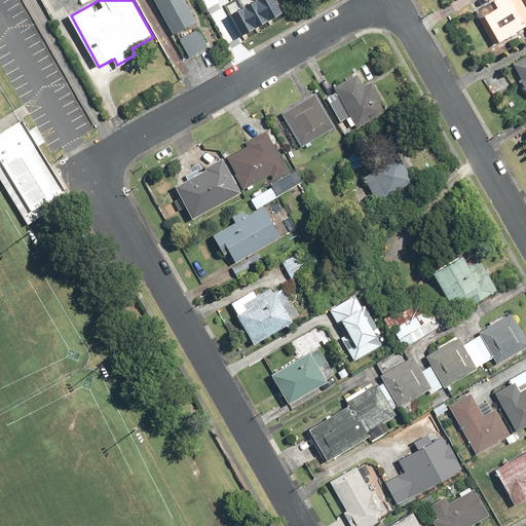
[(155,0),(176,36),(198,24),(185,0),(155,0)]
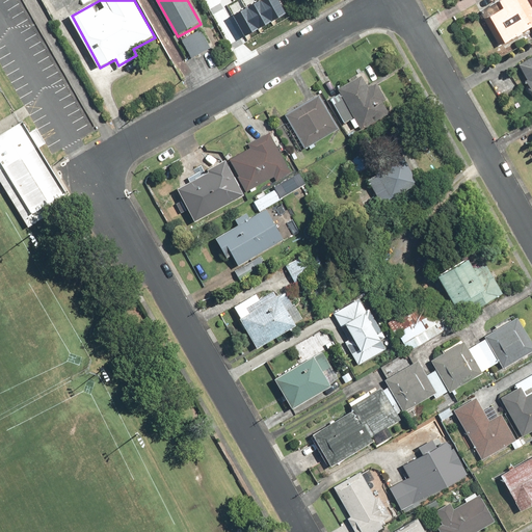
[(278,0),(255,0),(232,14),(244,35),(286,12),(278,0)]
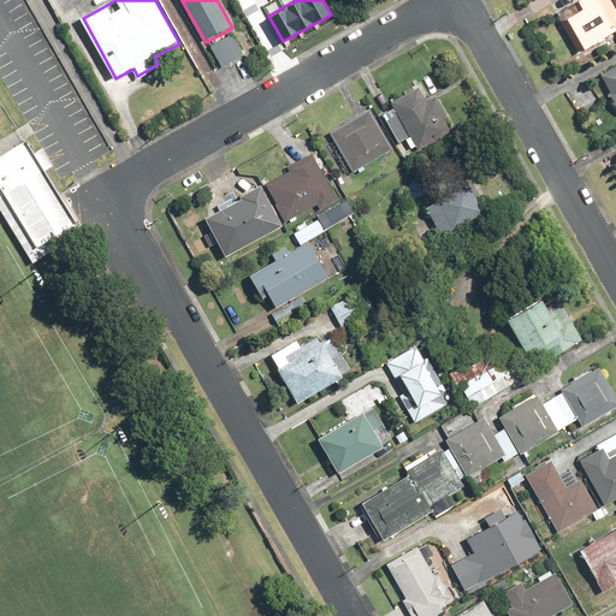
[(587,10),(570,19),(590,51),(615,34),(615,7),(611,0),(585,0),(582,3),(587,10)]
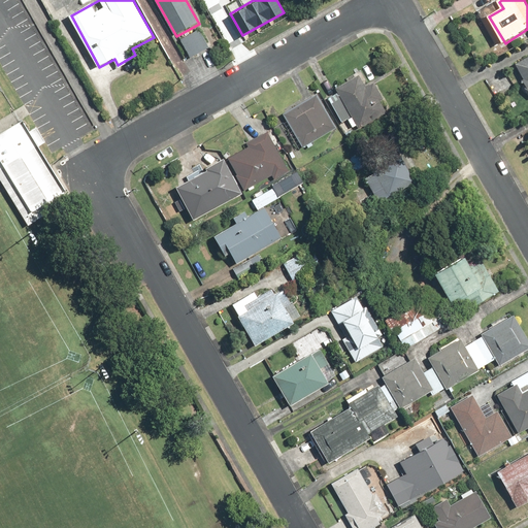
[(212,45),(202,28),(182,40),(192,58),(212,45)]
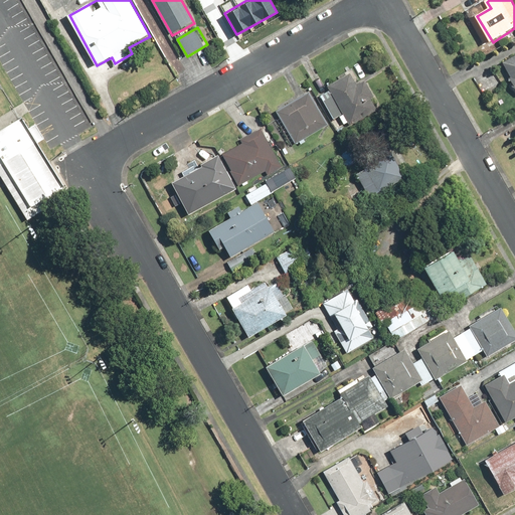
[(514,57),(505,63),(514,80),(514,57)]
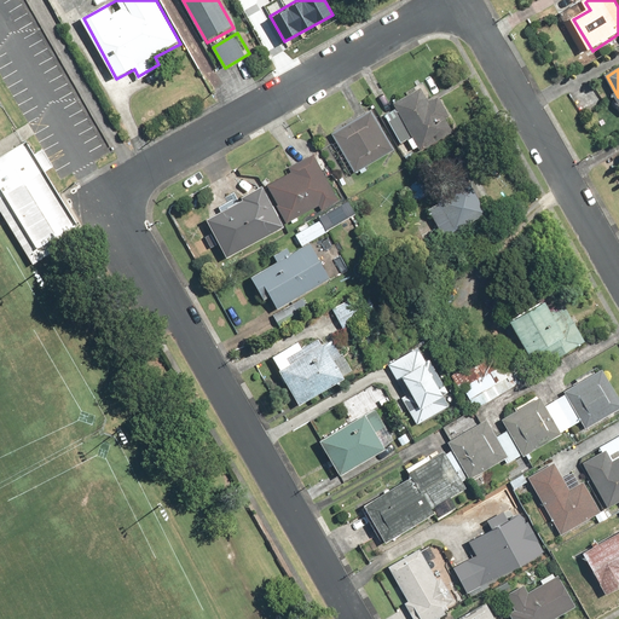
[(410,137),(417,150),(457,127),(439,96),(432,99),(423,85),(395,100),(399,108),(387,115),(401,142),(410,137)]
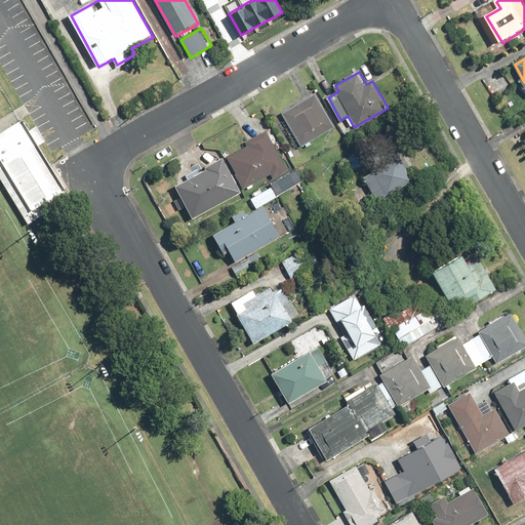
[(317,92),(283,112),(286,119),(283,121),(298,149),(336,127),(317,92)]
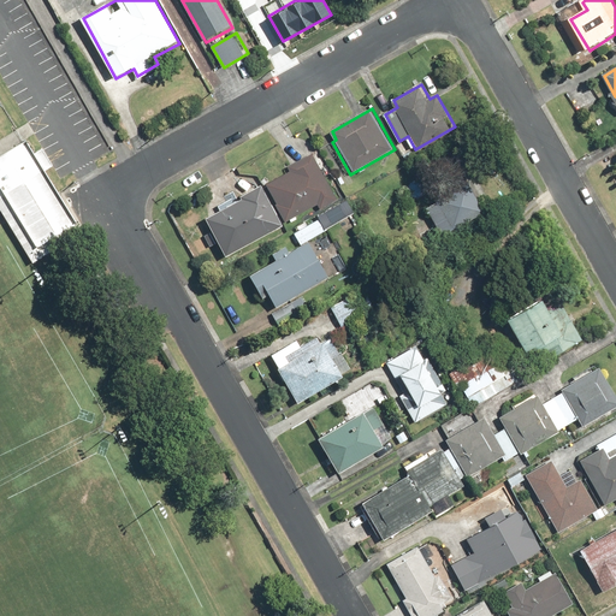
[(0,147),(0,211),(28,258),(76,229),(21,135),(0,147)]
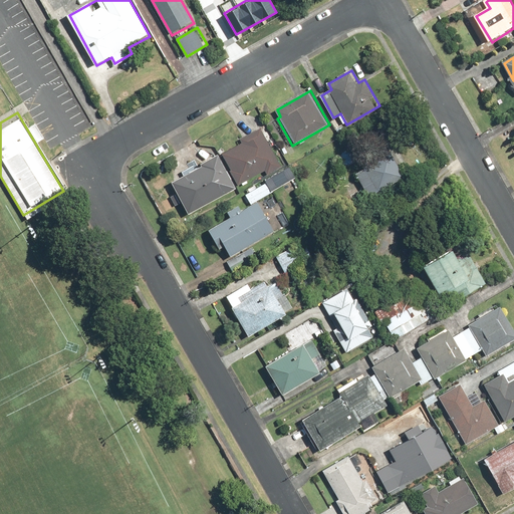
[(245,141),(223,153),(240,184),(267,169),(269,173),(282,166),(262,127),(243,138),(245,141)]
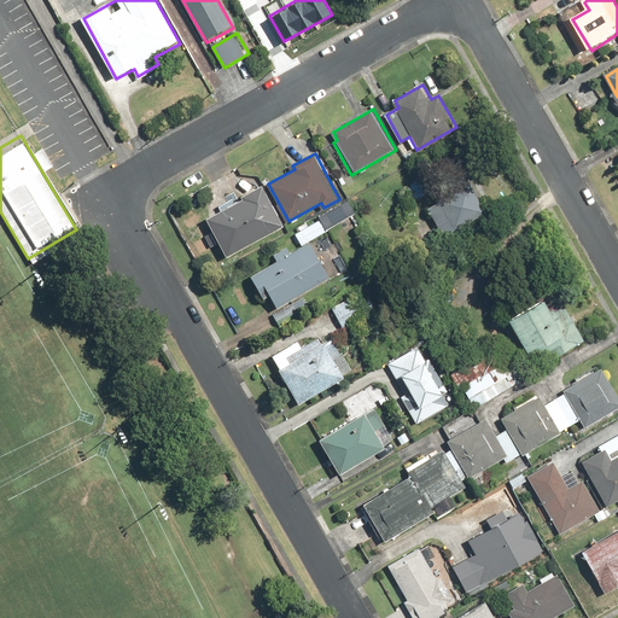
[(489,207),(471,179),(438,199),(441,202),(430,208),(447,234),(489,207)]
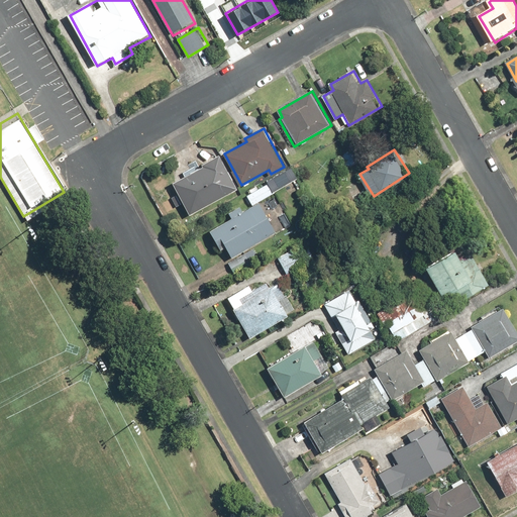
[(239,190),(221,154),(204,164),(205,166),(175,182),(192,214),(239,190)]
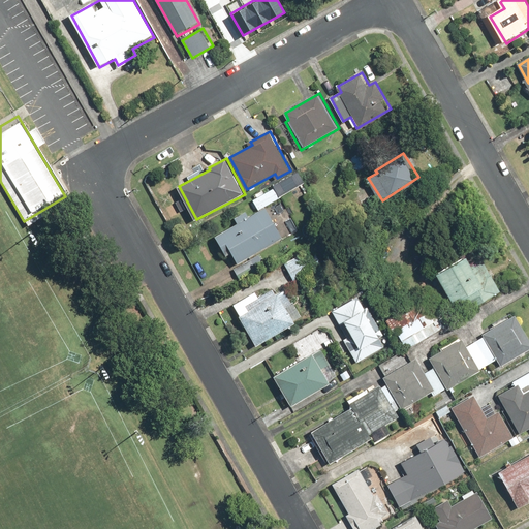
[(277,186),(254,199),(260,210),(267,207),(283,196),(277,186)]
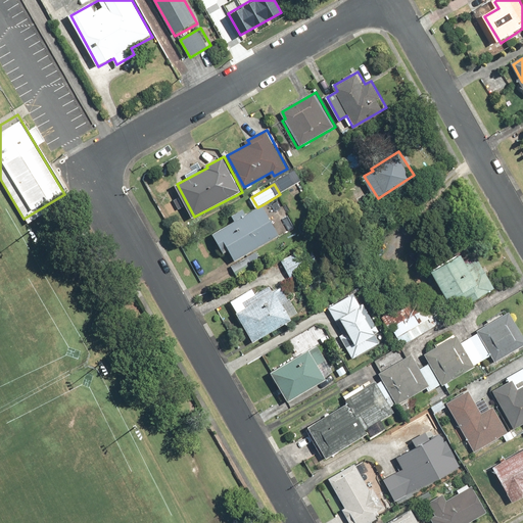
[(264,204),(257,207),(247,214),(245,208),(233,215),(236,220),(215,232),(223,246),(229,243),(238,259),(281,234),(264,204)]
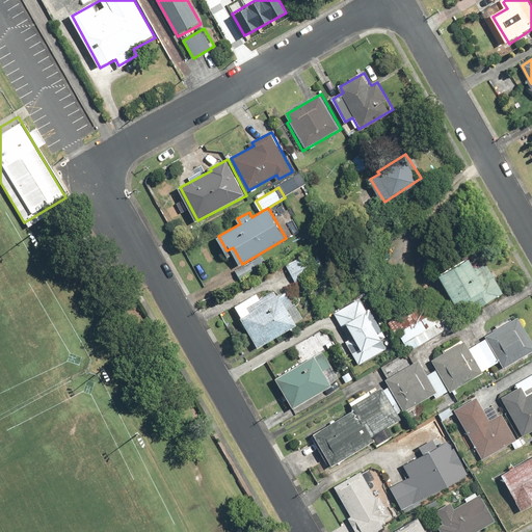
[(314,250),(288,264),(297,280),(322,266),(314,250)]
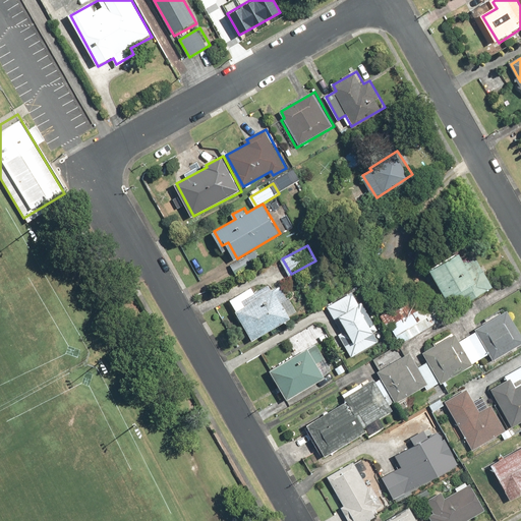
[(431,269),(450,301),(474,287),(478,295),(494,287),(471,246),(431,269)]
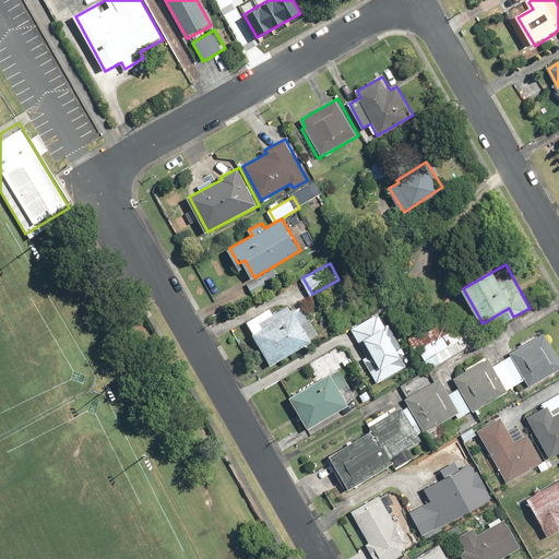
[(252,333),(269,363),(316,335),(305,317),(299,320),(292,307),(278,314),(273,305),(249,319),(256,331),(252,333)]
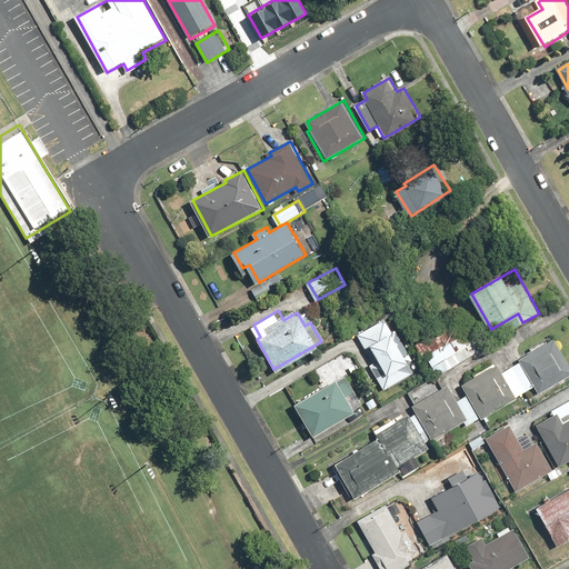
[(385,319),(359,333),(367,348),(373,343),(389,371),(378,377),(386,390),(415,372),(409,363),(413,360),(396,330),(392,332),(385,319)]
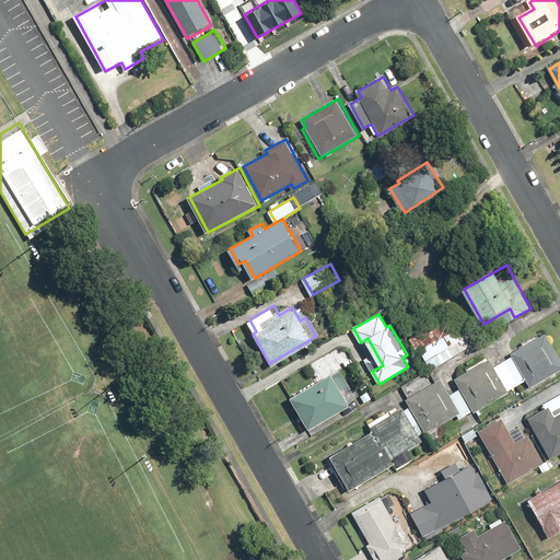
[(421,349),(458,328),(451,315),(410,338),(418,351),(421,349)]
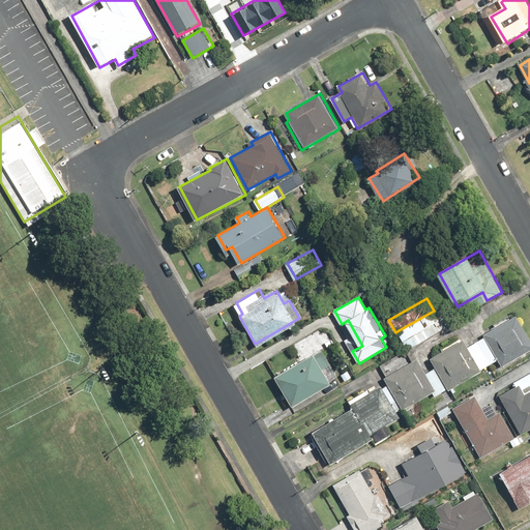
[(434,311),(399,330),(409,349),(444,329),(434,311)]
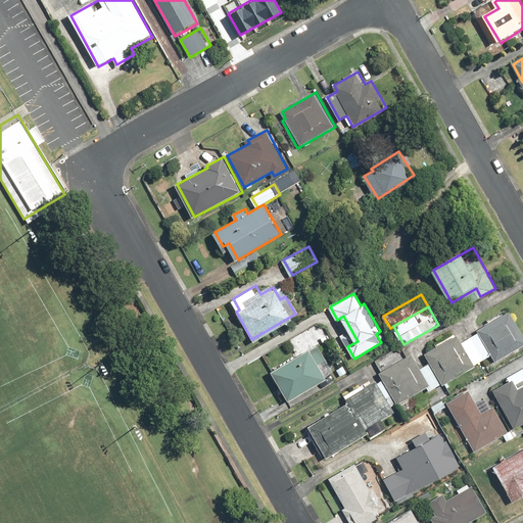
[(522,344),(522,332),(512,312),(478,331),(479,333),(463,342),(475,365),(492,354),(495,361),(522,344)]
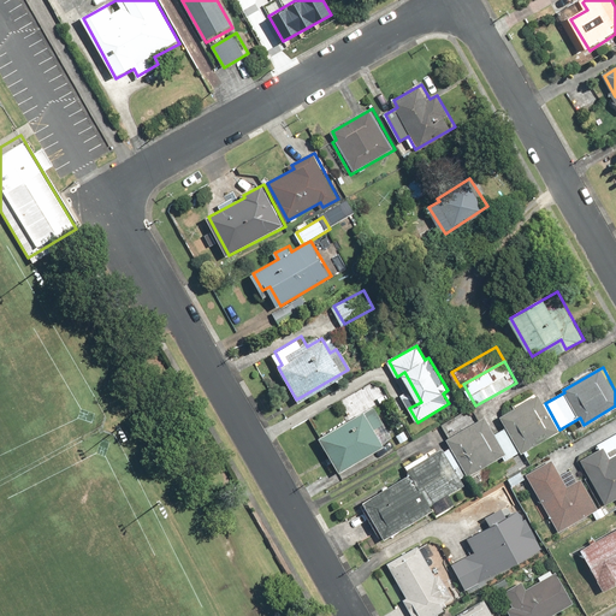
[(545,403),(539,394),(502,415),(508,426),(521,451),(522,454),(561,431),(560,430),(545,403)]
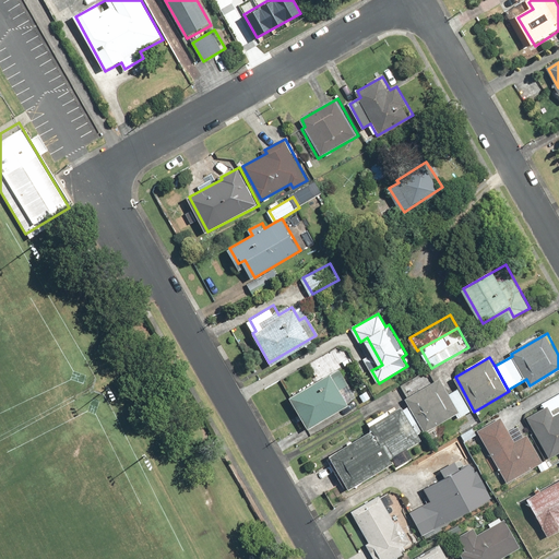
[(340,368),(293,396),(301,413),(295,416),(299,423),(306,419),(310,426),(357,399),(340,368)]
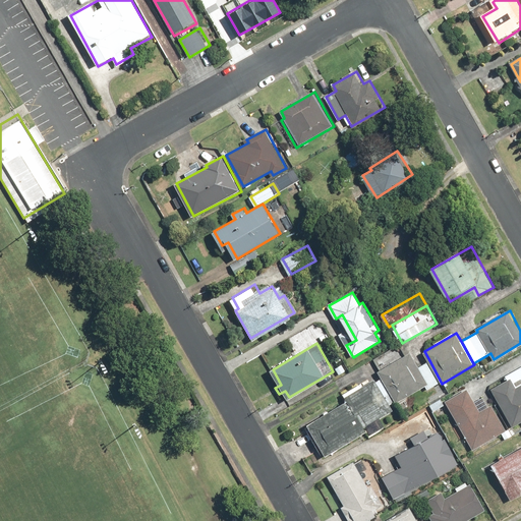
[(441,382),(429,360),(419,366),(411,352),(380,370),(383,377),(392,394),(397,402),(426,386),(428,389),(441,382)]
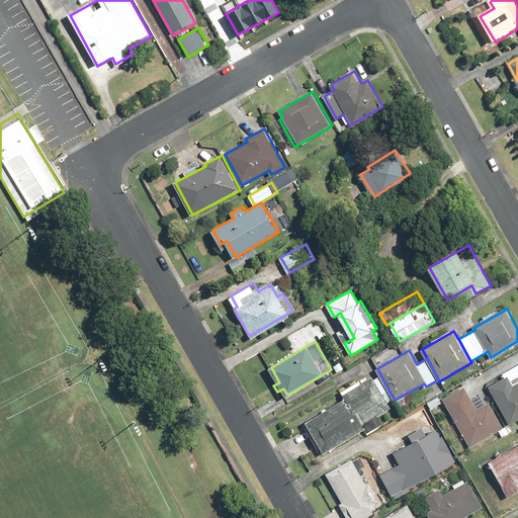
[(364,430),(367,435),(385,425),(379,415),(394,407),(385,394),(390,392),(380,374),(375,378),(373,375),(343,394),(346,399),(361,425),(364,430)]
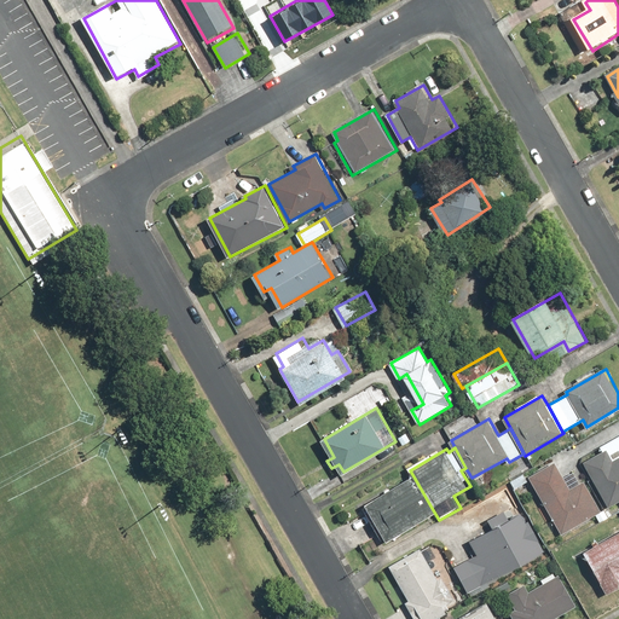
[(607,449),(584,462),(609,507),(618,501),(618,460),(614,463),(607,449)]
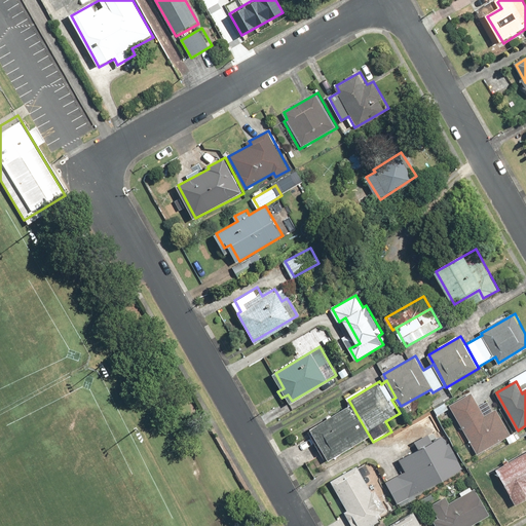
[(485,415),(473,392),(450,405),(478,453),(512,434),(498,408),(485,415)]
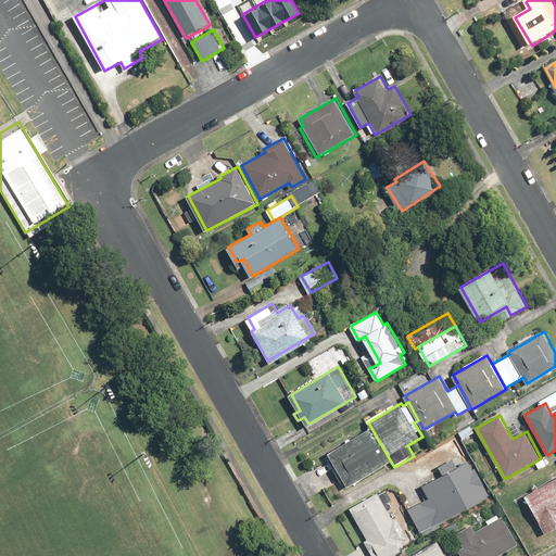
[(388,456),(371,428),(325,454),(344,488),(391,462),(388,456)]
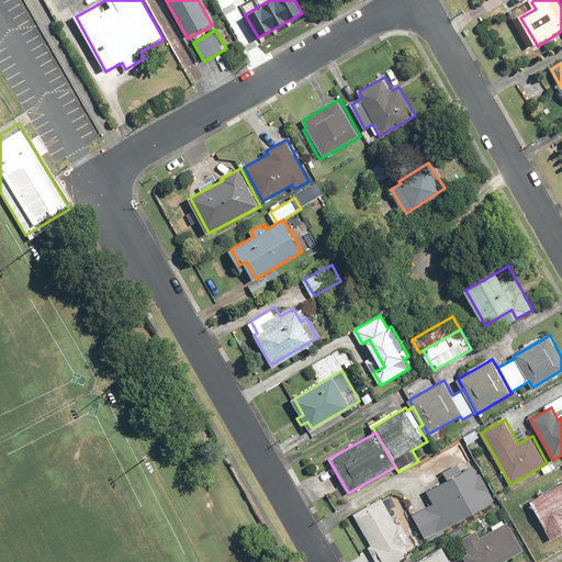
[(495,499),(475,465),(428,491),(435,503),(413,515),(426,538),(495,499)]
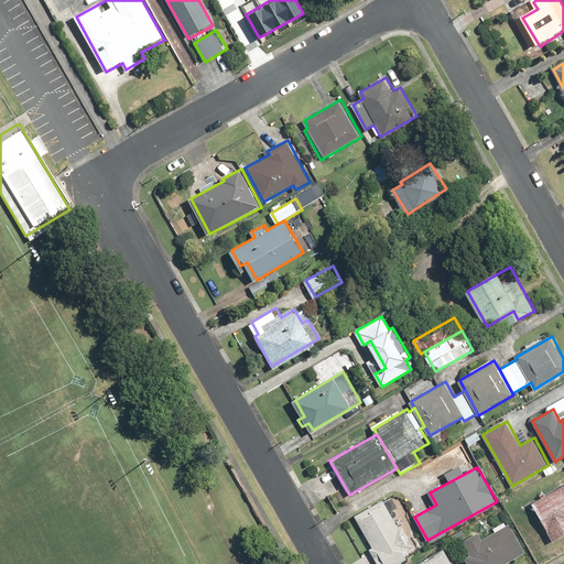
[(563,483),(533,501),(555,540),(563,534),(563,483)]
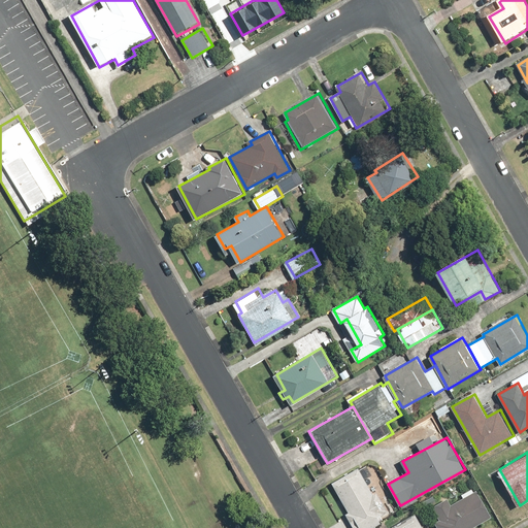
[(349,513),(347,514),(353,525),(347,527),(371,527),(383,522),(380,518),(391,512),(380,492),(374,495),(358,467),(332,483),(349,513)]
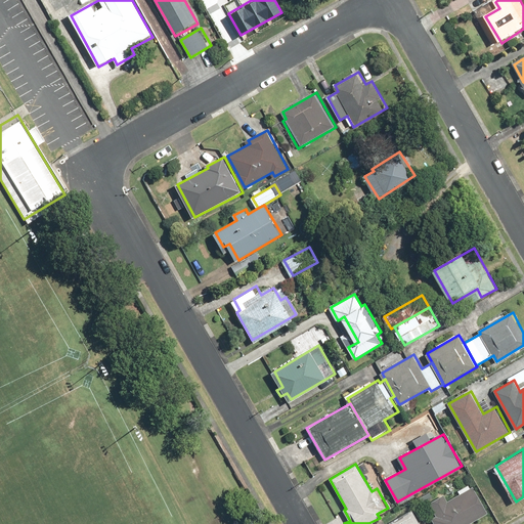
[(433,518),(435,523),(468,523),(489,514),(476,487),(448,499),(446,494),(430,501),(437,516),(433,518)]
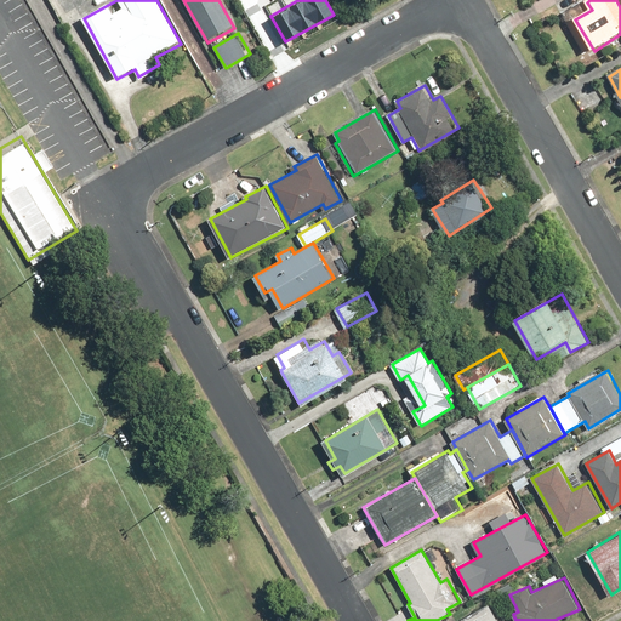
[(500,620),(491,604),(461,620),(500,620)]
